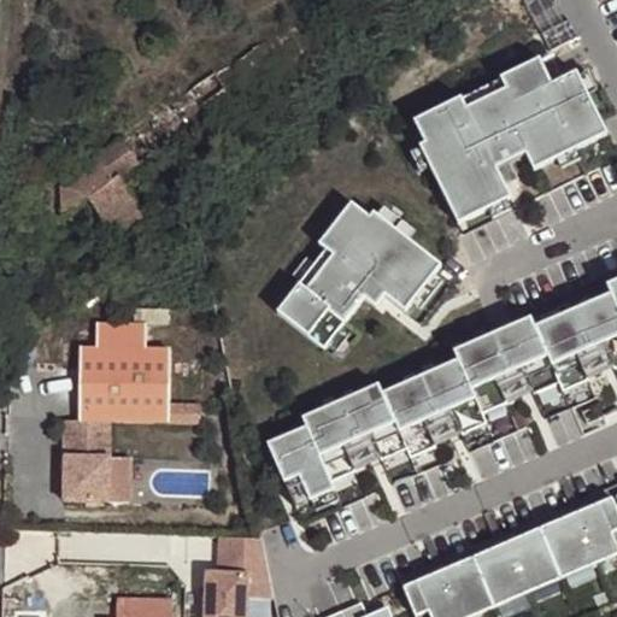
[(457,110),(412,136),(425,158),(419,160),(464,235),(515,205),(507,193),(521,184),(511,170),(527,160),(535,176),(606,134),(570,75),(547,89),(533,65),(485,93),(491,103),(464,119),(457,110)]
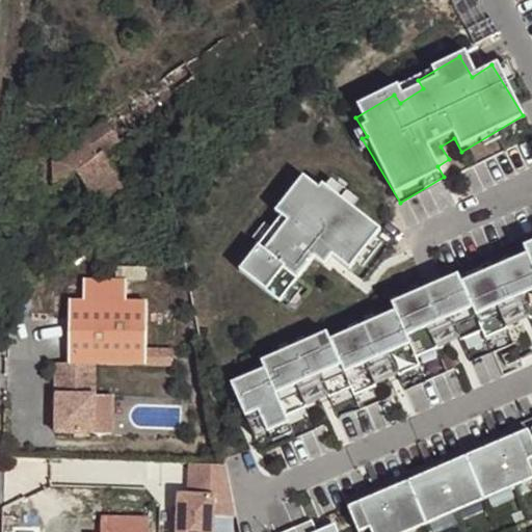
[(108,151),(125,141),(113,121),(47,156),(61,183),(83,171),(100,202),(127,187),(108,151)]
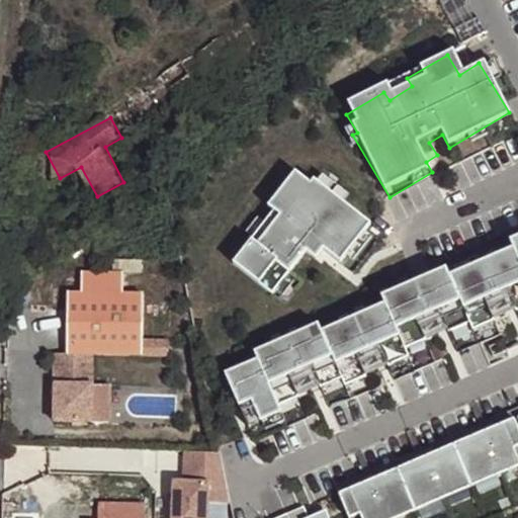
[(284,209),(238,257),(273,292),(312,253),(320,262),(329,254),(344,269),(378,234),(327,183),(324,187),(310,173),(278,204),(284,209)]
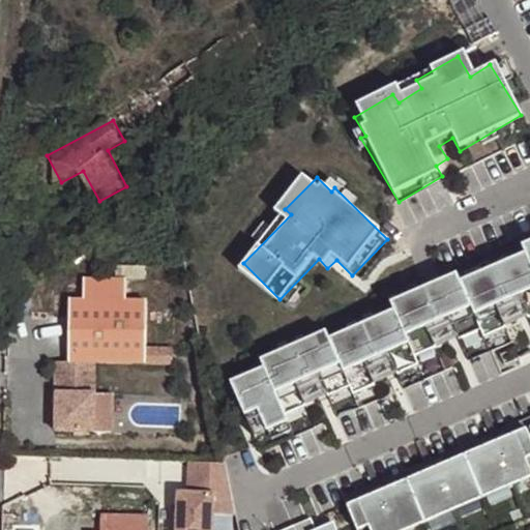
[(263,366),(230,381),(255,436),(287,421),(284,414),(304,405),(303,404),(295,386),(318,376),(326,393),(326,395),(348,386),(351,393),(373,384),(373,382),(363,361),(386,351),(394,372),(395,374),(417,364),(414,356),(435,347),(434,346),(427,328),(448,318),(457,335),(458,337),(478,328),(482,335),(504,326),(503,324),(495,306),(518,296),(526,315),(526,316),(529,314),(529,239),(390,301),(393,310),(328,337),(325,330),(260,359),(263,366)]
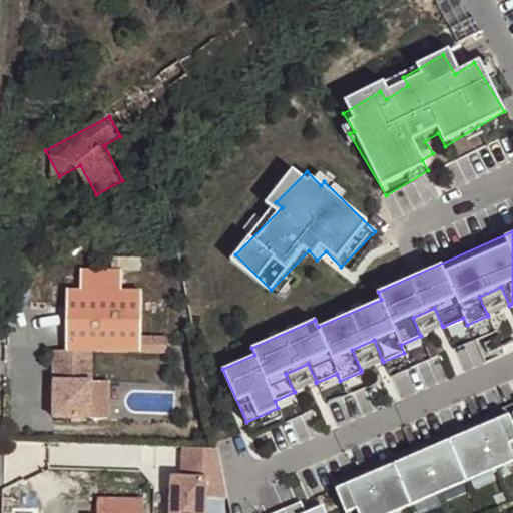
[(54,418),(90,418),(91,381),(91,351),(141,352),(141,337),(141,290),(122,290),(121,270),(80,270),(80,290),(66,290),(65,351),(54,351),(54,418)]
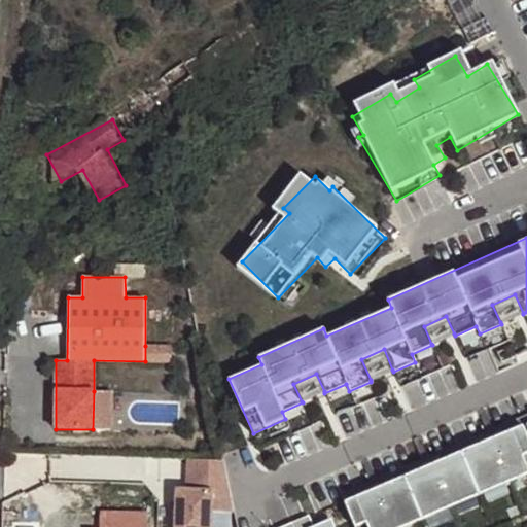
[(515,294),(492,305),(500,322),(523,313),(515,294)]
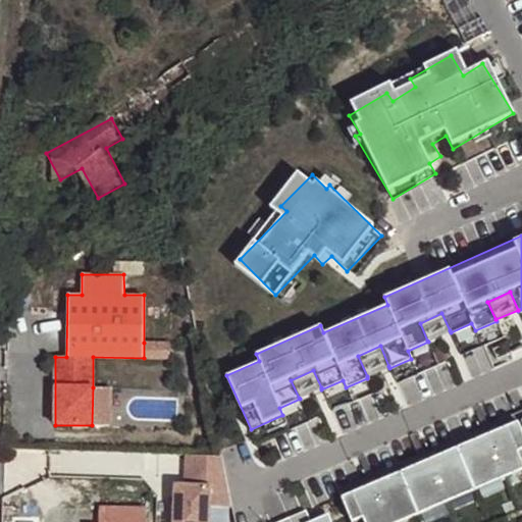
[(441,313),(420,323),(427,341),(450,330),(441,313)]
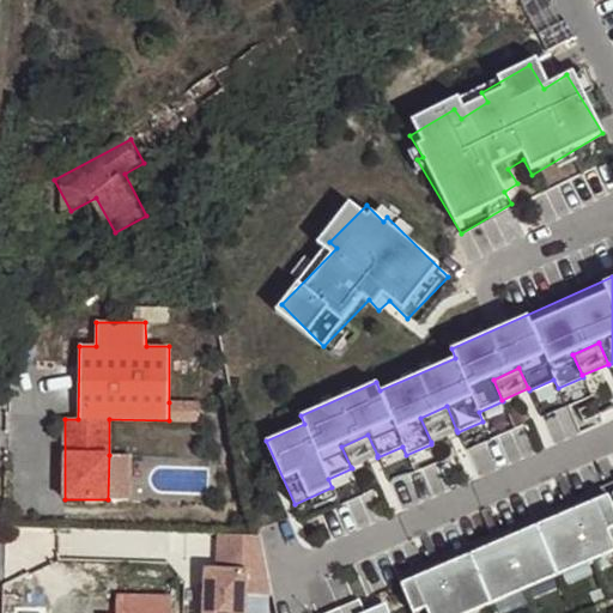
[(199,402),(169,402),(169,420),(199,420),(199,402)]
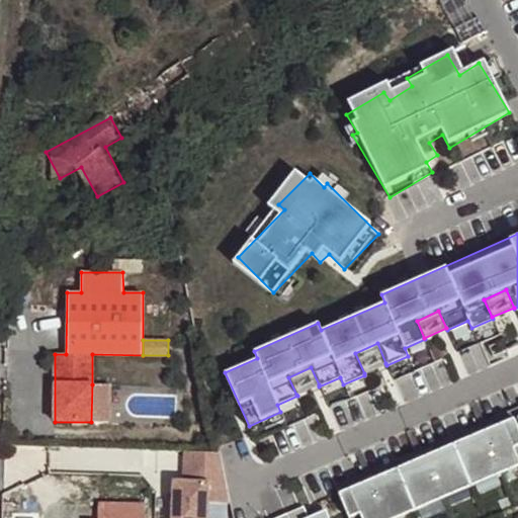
[(377,343),(355,353),(364,373),(385,363),(377,343)]
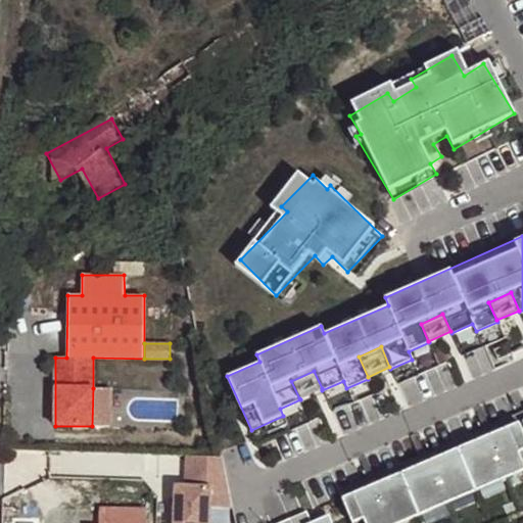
[(314,371),(291,381),(299,398),(322,388),(314,371)]
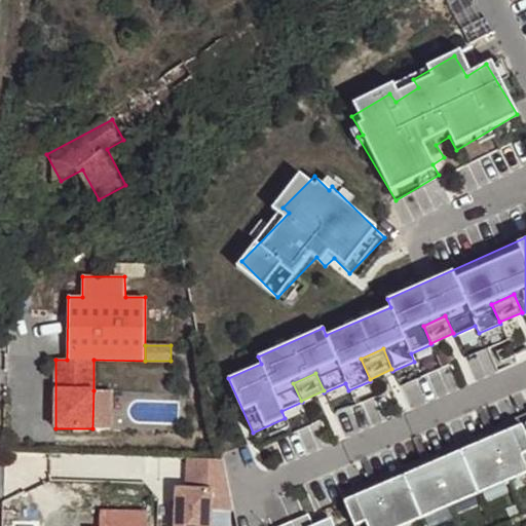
[(111,391),(94,390),(92,428),(111,428),(111,391)]
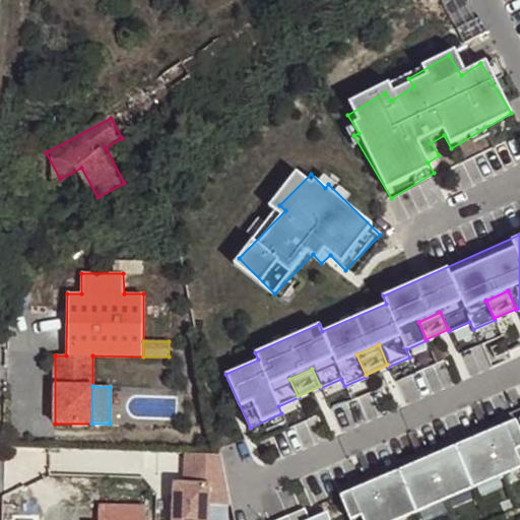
[(519,407),(336,489),(339,494),(360,484),(361,488),(380,478),(379,476),(416,460),(417,462),(436,454),(435,452),(474,435),(475,437),(495,429),(494,426),(512,418),(513,420),(519,417),(519,407)]
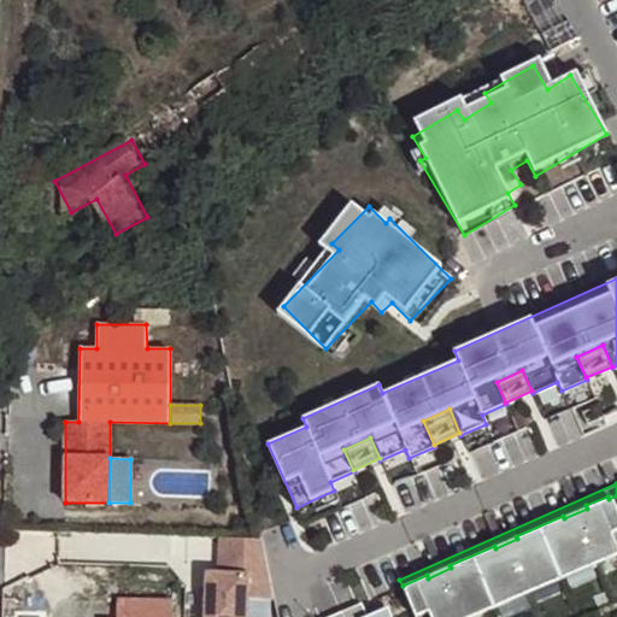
[(427,575),(403,586),(416,616),(418,616),(429,612),(430,616),(471,616),(616,553),(616,545),(611,533),(616,529),(616,495),(609,499),(607,497),(586,505),(587,509),(564,518),(563,516),(516,536),(517,539),(495,548),(494,546),(450,565),(451,568),(428,579),(427,575)]
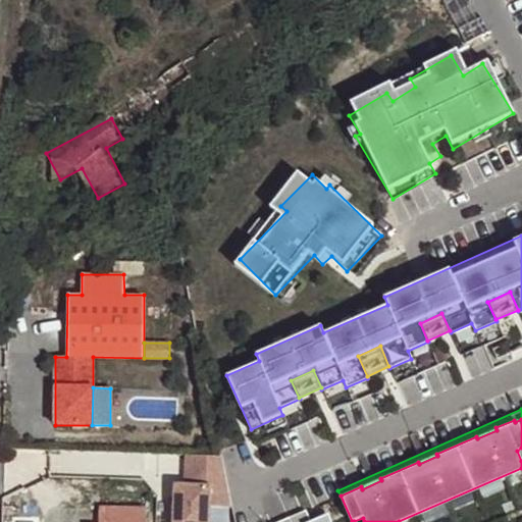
[(221,456),(185,454),(185,484),(173,483),(172,521),(207,521),(209,504),(228,505),(231,505),(221,456)]
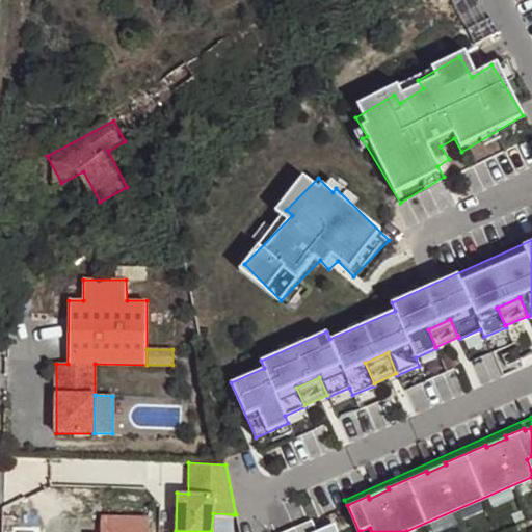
[(233,531),(233,514),(213,513),(211,531),(233,531)]
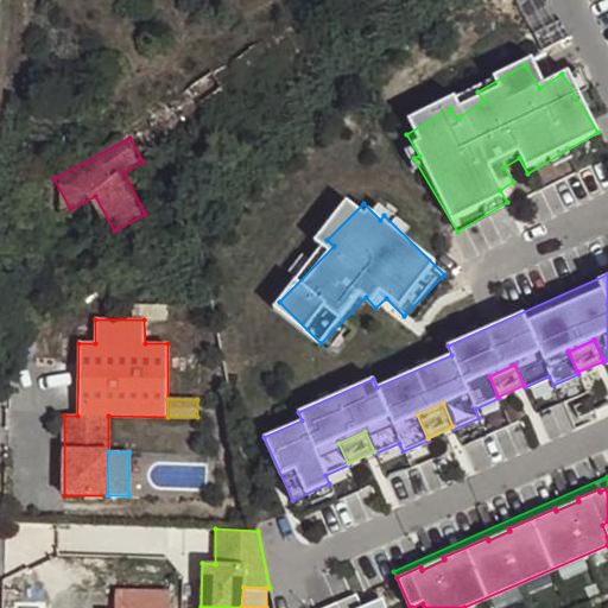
[(316,607),(385,607),(382,602),(369,607),(363,607),(362,602),(355,588),(316,606),(316,607)]
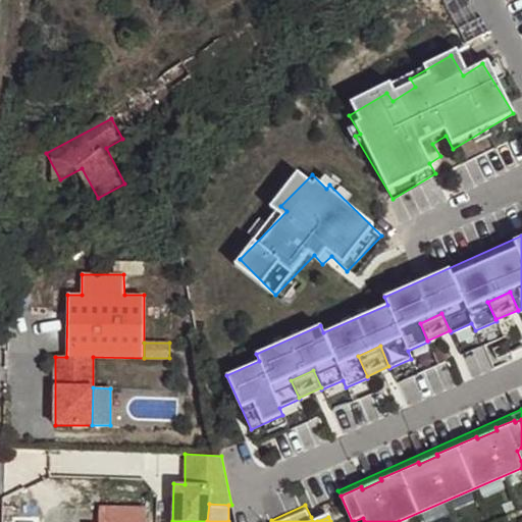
[(144,521),(144,508),(100,507),(100,521),(144,521)]
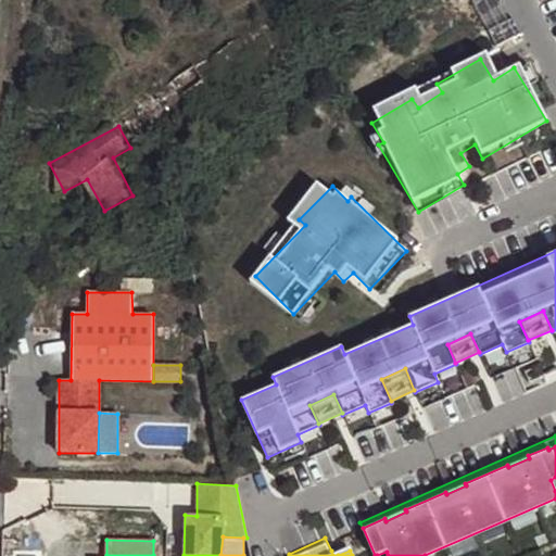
[(332,555),(338,555),(350,551),(346,544),(331,551),(332,555)]
